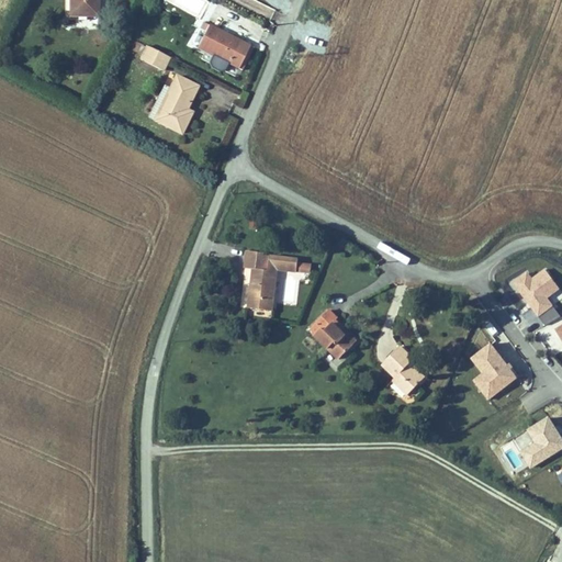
[(98,0),(70,0),(70,15),(98,15),(98,0)]
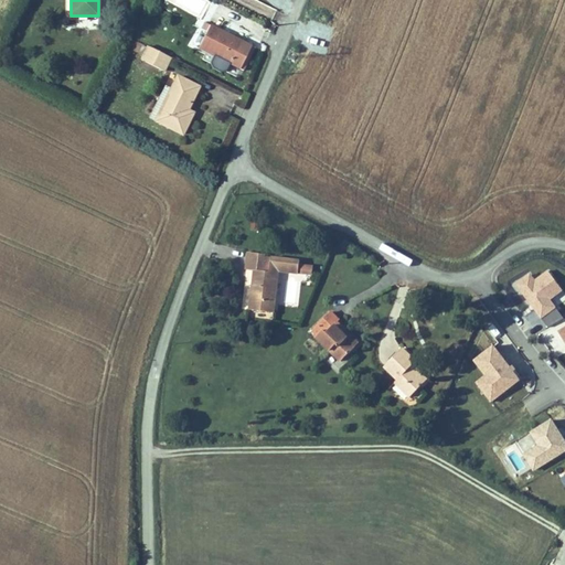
[(226,71),(230,64),(241,68),(253,45),(235,36),(234,39),(222,33),(223,31),(205,22),(202,29),(208,32),(199,48),(214,55),(210,63),(213,68),(221,73),(226,71)]
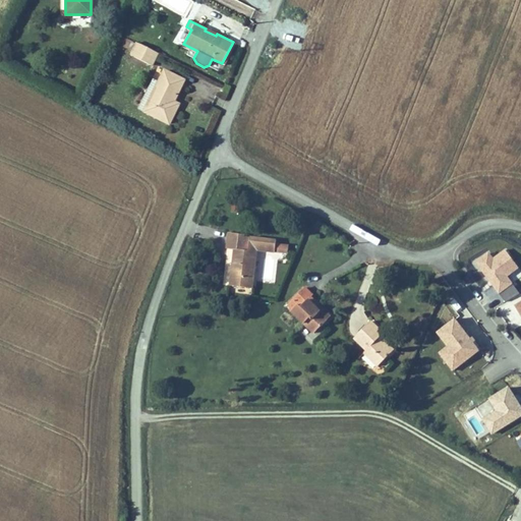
[(151,65),(157,53),(136,43),(136,44),(132,42),(129,49),(133,50),(130,55),(151,65)]
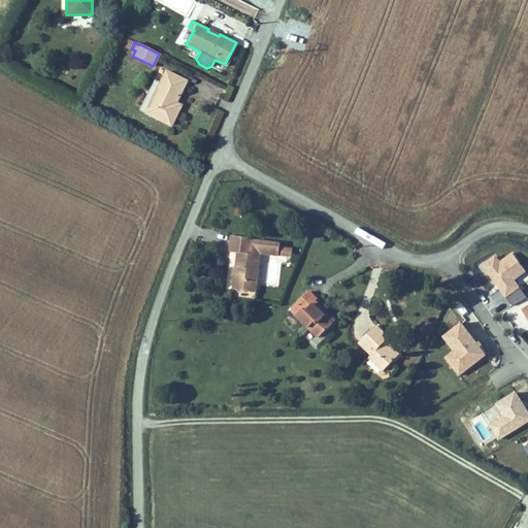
[(228,66),(238,44),(236,42),(225,64),(228,66)]
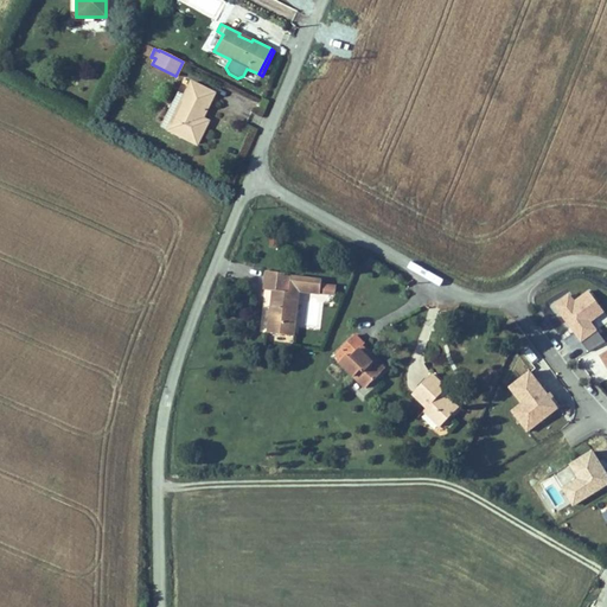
[(178,91),(160,127),(197,145),(205,126),(199,123),(202,119),(213,94),(191,82),(185,95),(178,91)]
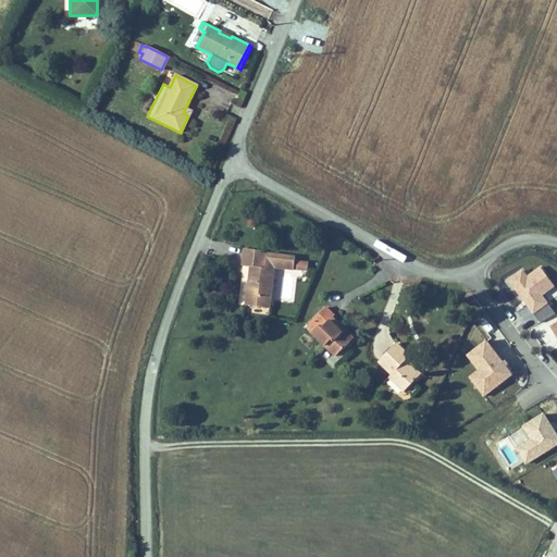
[(282,255),(261,252),(261,250),(245,249),(244,265),(251,267),(247,306),(271,308),(275,268),(295,270),(295,269),(308,270),(309,263),(296,262),(296,257),(282,255)]
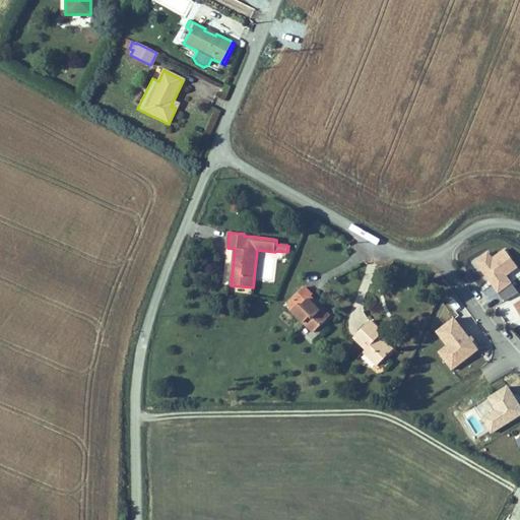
[(507,275),(518,268),(505,249),(493,257),(489,252),(474,261),(497,294),(512,283),(507,275)]
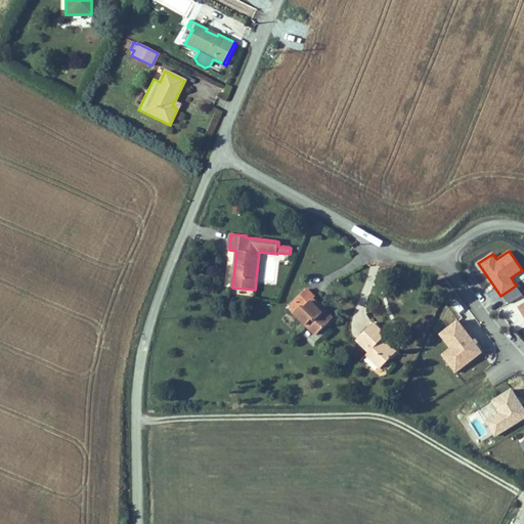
[(307,289),(290,307),(295,312),(295,313),(316,335),(331,321),(311,302),(315,297),(307,289)]
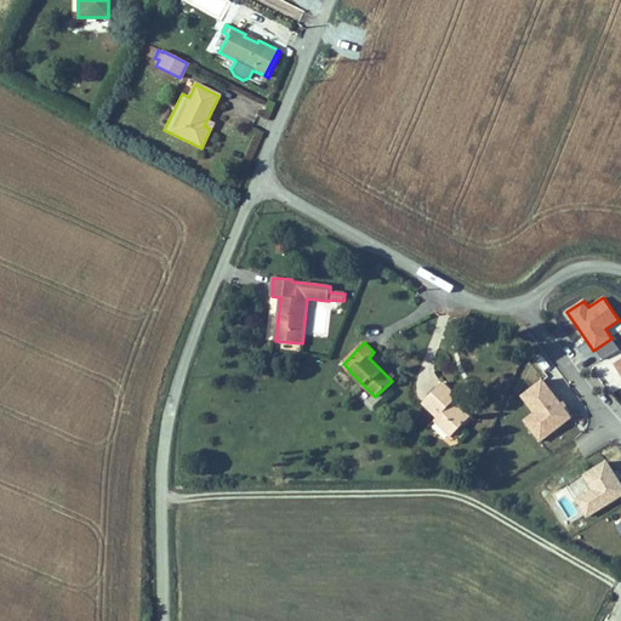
[(371,354),(369,358),(392,381),(394,377),(371,354)]
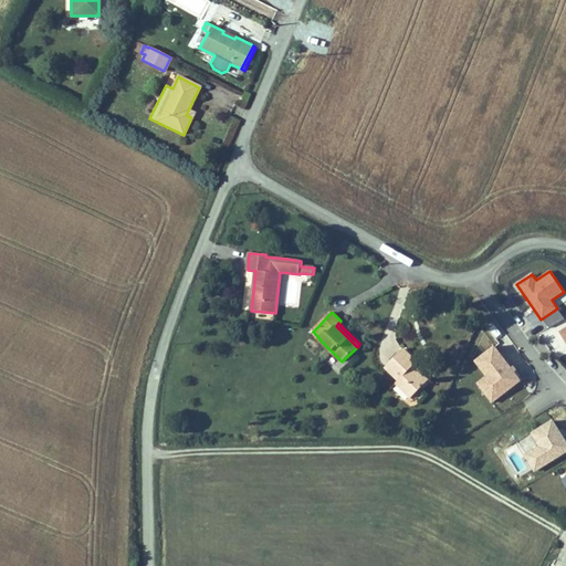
[(491,405),(522,381),(495,345),(473,362),(484,377),(475,384),(491,405)]
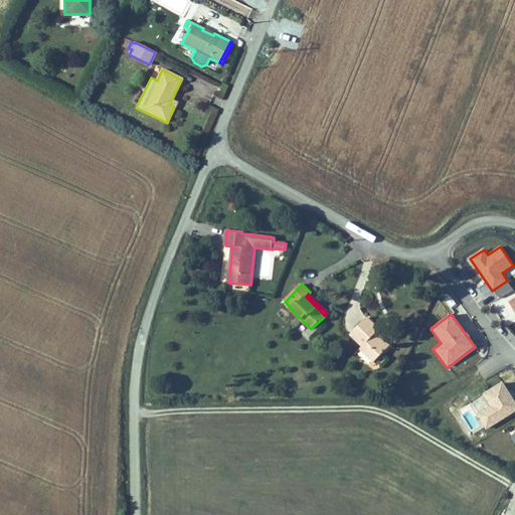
[(374,362),(388,348),(376,337),(376,338),(374,336),(376,333),(380,330),(367,318),(351,334),(363,346),(361,349),(374,362)]
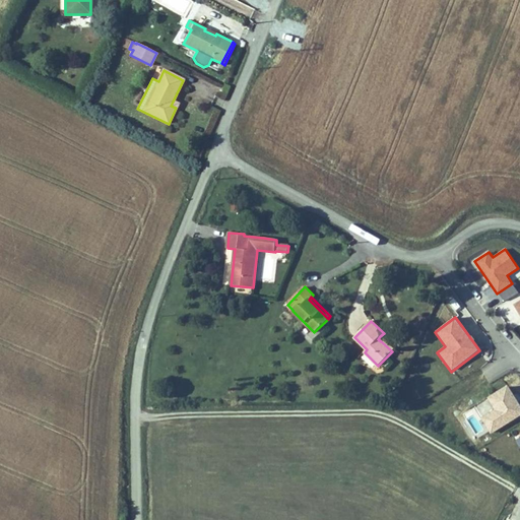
[(394,349),(380,336),(378,339),(380,341),(380,340),(392,351),(394,349)]
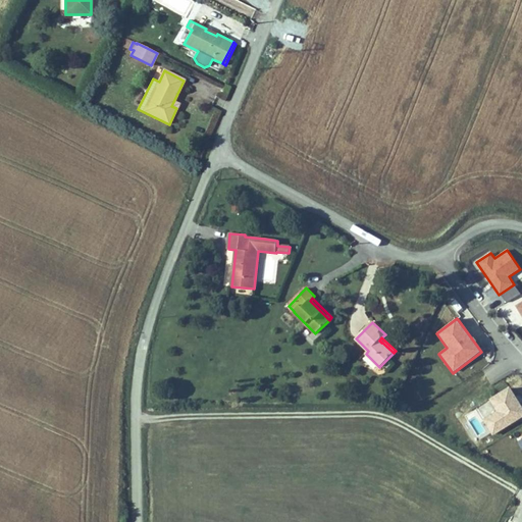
[(521,405),(510,386),(489,400),(497,411),(482,420),(493,437),(521,418),(521,405)]
